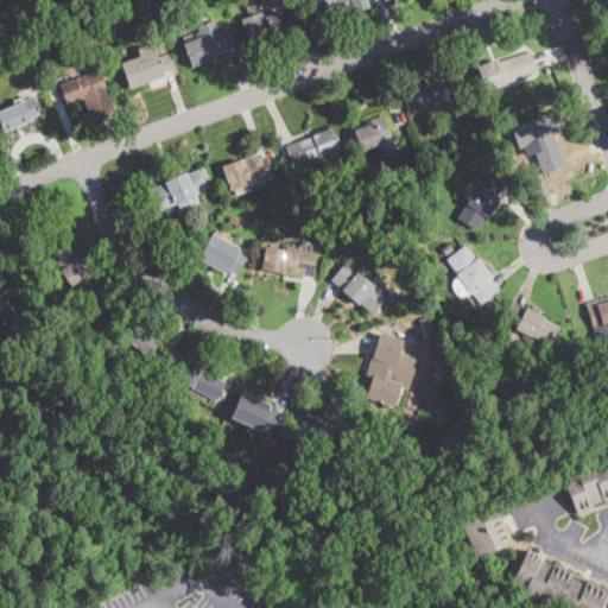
[(170,0),(173,8),(151,17),(146,4),(156,0),(170,0)]
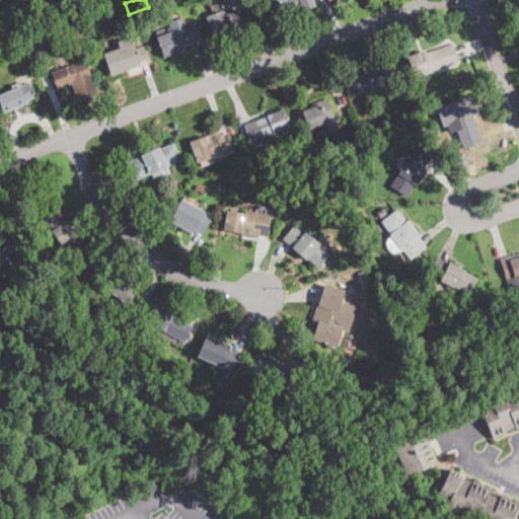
[(221,0),(223,8),(217,11),(214,3),(221,0)]
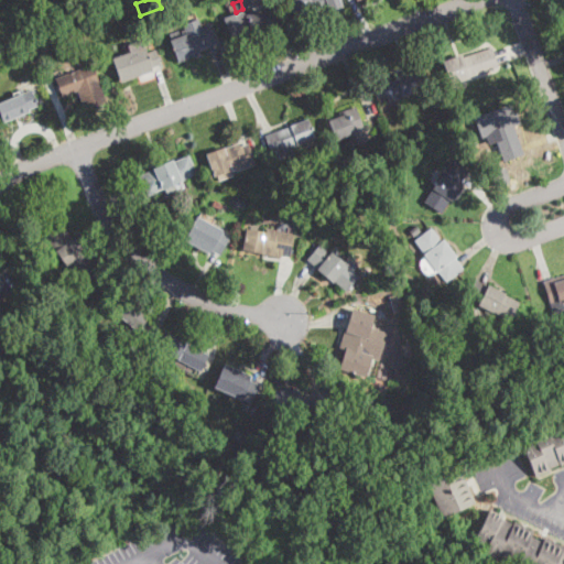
[(336,0),(337,3),(329,6),(331,9),(294,20),(288,1),(290,0),(336,0)]
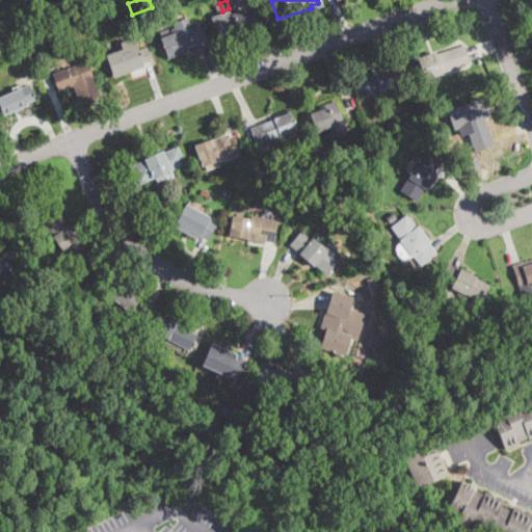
[(260,27),(238,34),(237,32),(219,40),(213,21),(253,6),(260,27)]
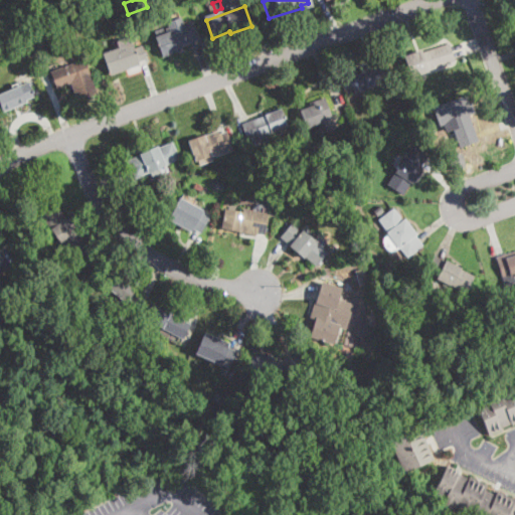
[(181,17),(185,26),(194,23),(200,39),(182,46),(183,50),(164,57),(156,37),(171,31),(167,23),(181,17)]
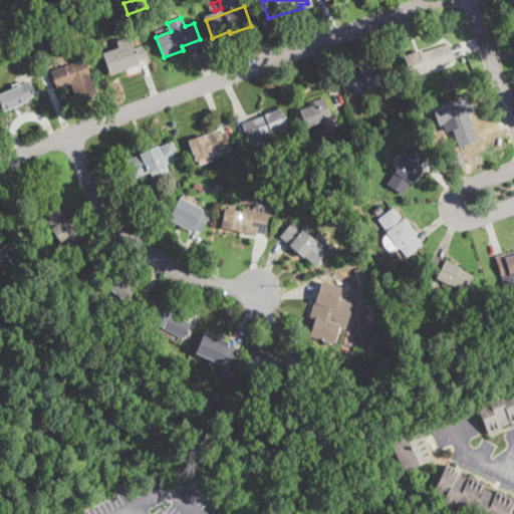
[(131,38),(135,48),(143,46),(147,58),(139,61),(140,64),(110,75),(102,53),(122,46),(120,42),(131,38)]
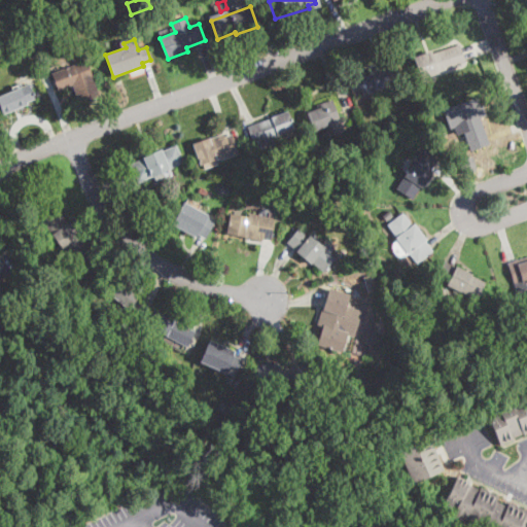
[(460,48),(464,59),(465,63),(422,78),(415,58),(432,50),(433,54),(459,44),(460,48)]
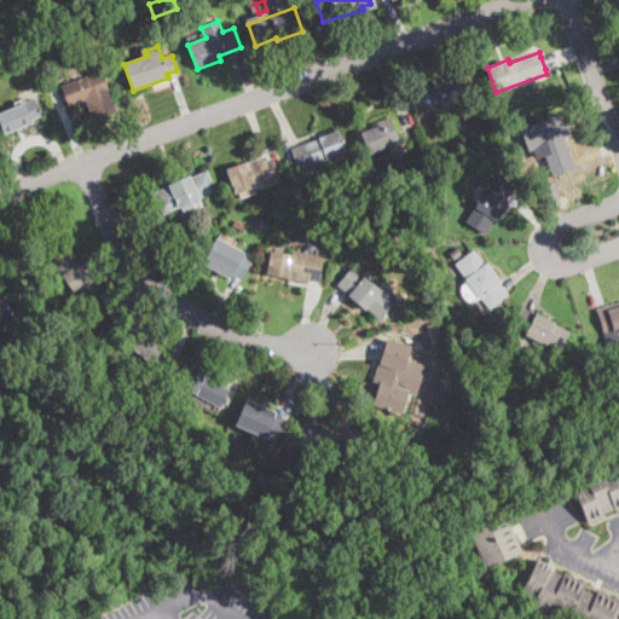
[(77,73),(62,79),(56,62),(73,56),(79,73),(77,73)]
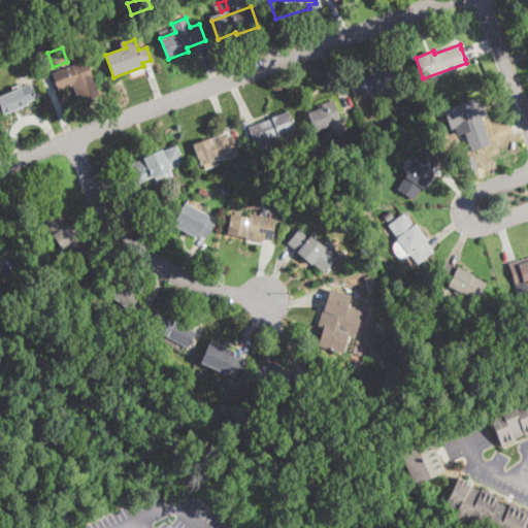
[(86,60),(99,96),(78,103),(73,86),(58,92),(52,73),(86,60)]
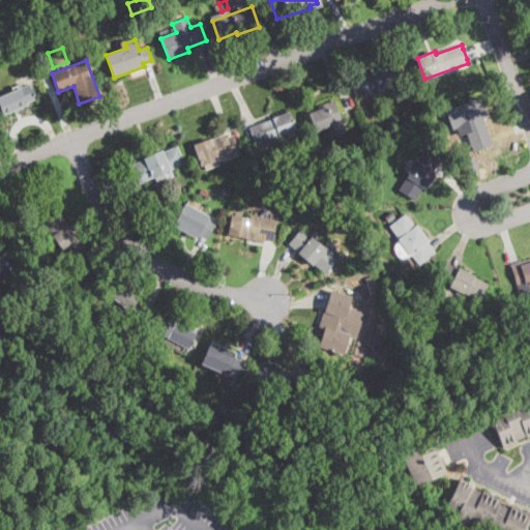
[(372,93),(370,94),(363,76),(396,64),(403,82),(372,93)]
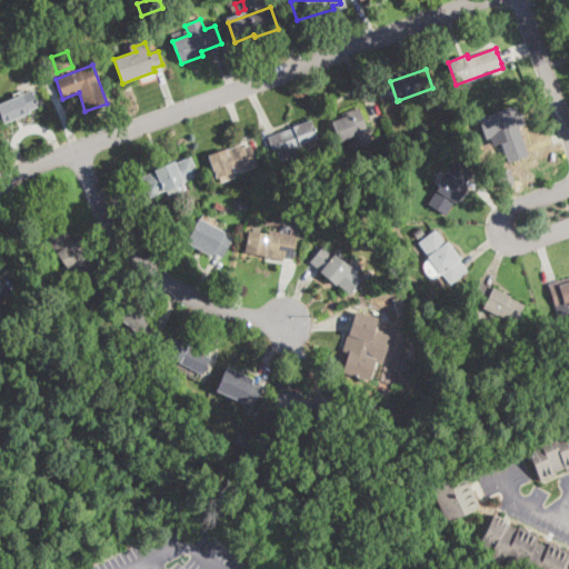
[(17,118),(6,122),(0,109),(0,103),(32,90),(39,107),(29,111),(29,112),(17,118)]
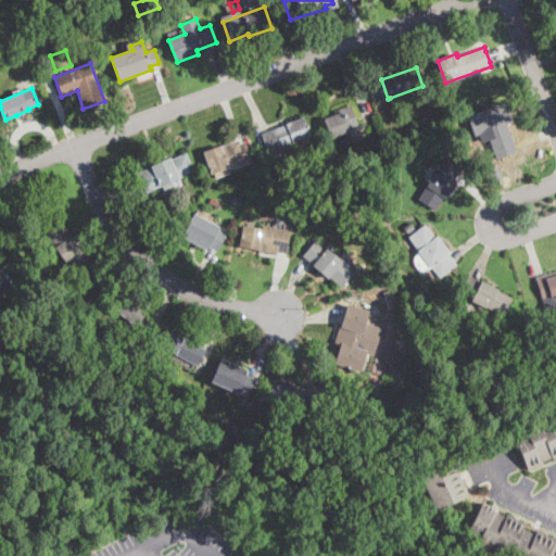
[(506,101),(510,112),(512,111),(515,117),(512,118),(514,123),(503,127),(505,134),(503,134),(512,156),(498,162),(489,139),(478,143),(468,117),(506,101)]
